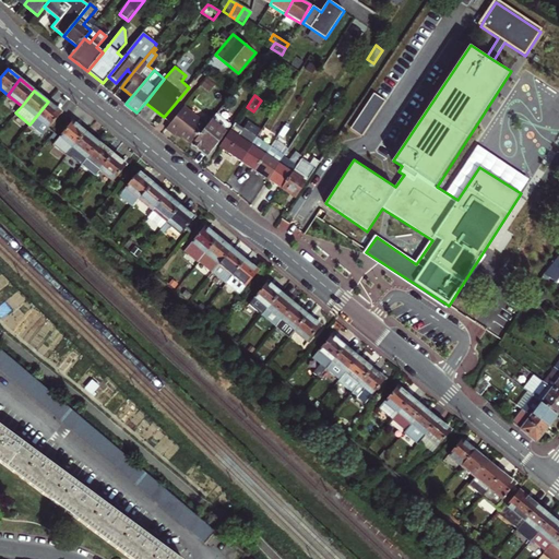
[(48,102),(30,125),(44,135),(61,113),(48,102)]
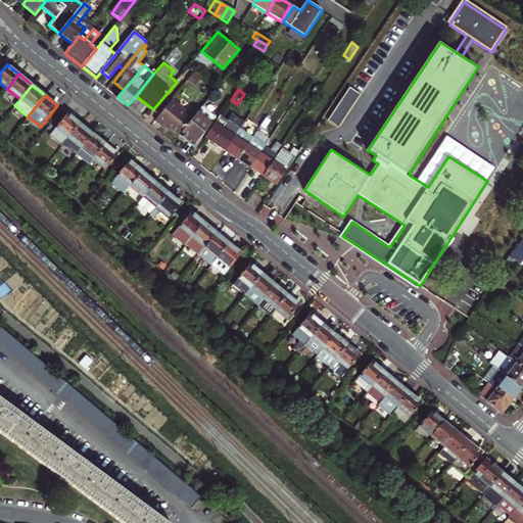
[(167,124),(168,125),(183,106),(173,99),(156,120),(164,126),(164,125),(167,124)]
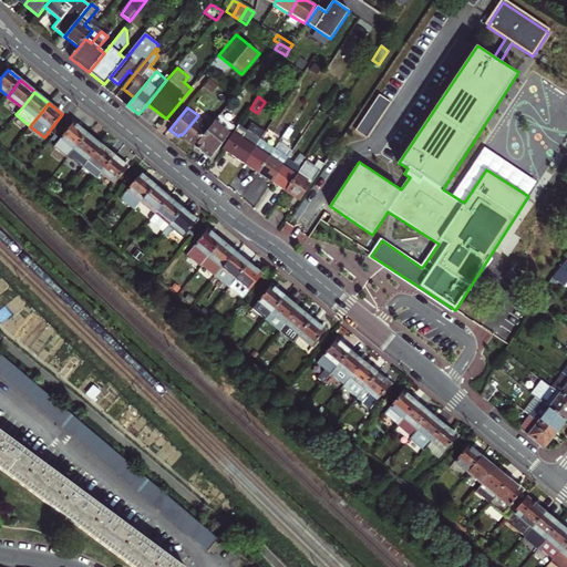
[(198,115),(182,135),(186,138),(195,146),(212,126),(198,115)]
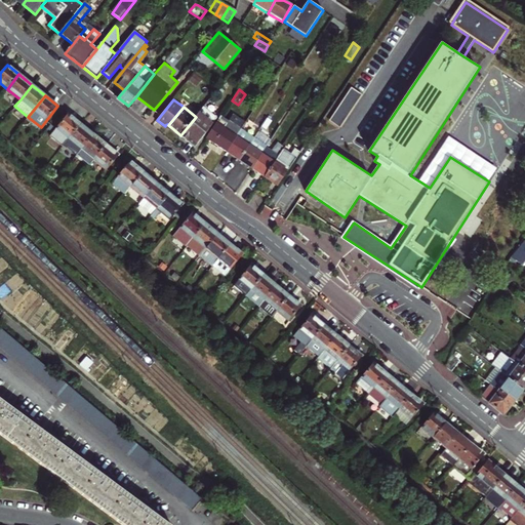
[(204,107),(196,117),(180,135),(187,140),(189,139),(196,146),(207,131),(210,133),(219,120),(219,119),(204,107)]
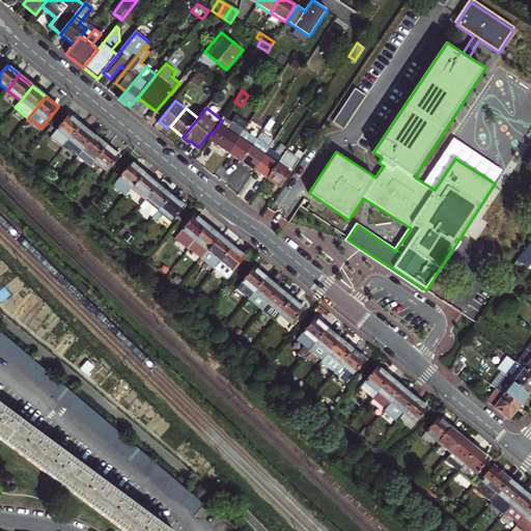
[(282,129),(292,113),(285,109),(275,124),(282,129)]
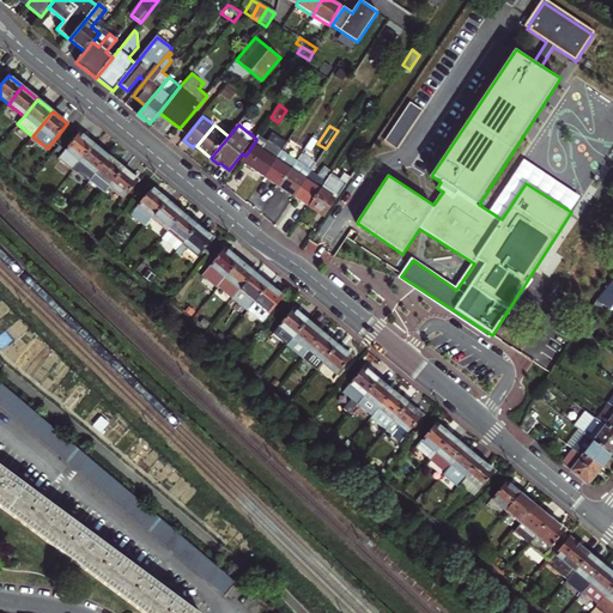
[(344,135),(338,131),(326,149),(332,153),(344,135)]
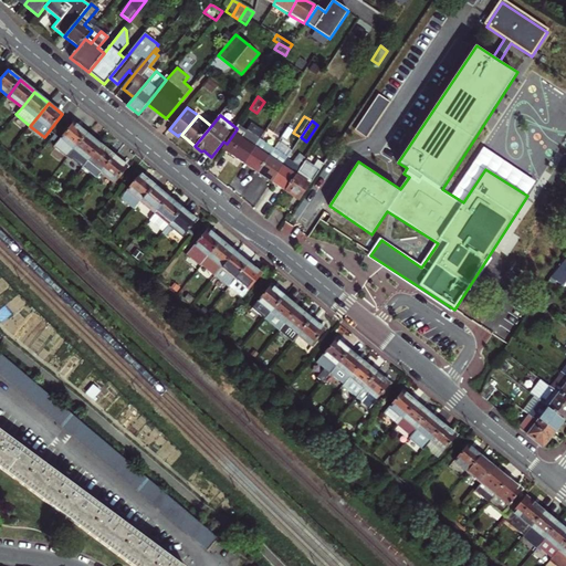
[(54,146),(67,158),(69,156),(87,134),(74,123),(54,146)]
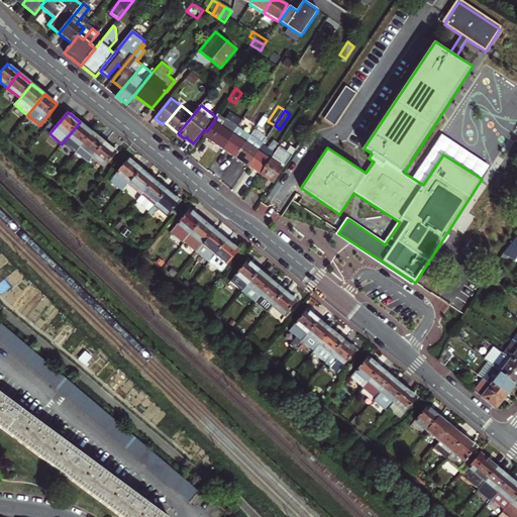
[(216,118),(207,131),(204,135),(224,148),(238,127),(240,123),(228,115),(226,119),(219,115),(216,118)]
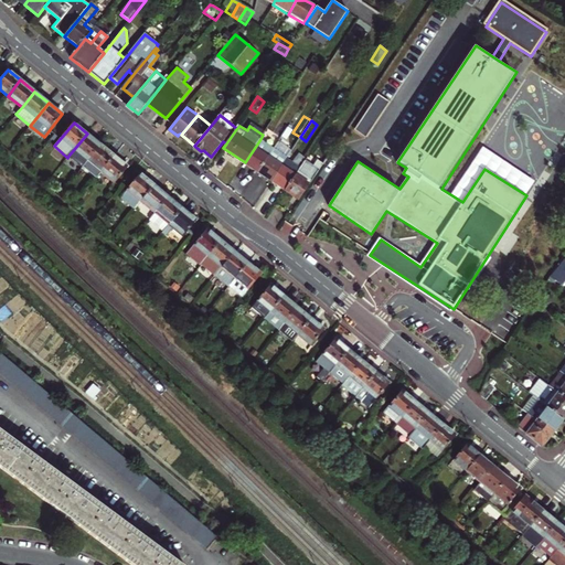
[(82,167),(87,161),(100,145),(87,134),(68,156),(82,167)]
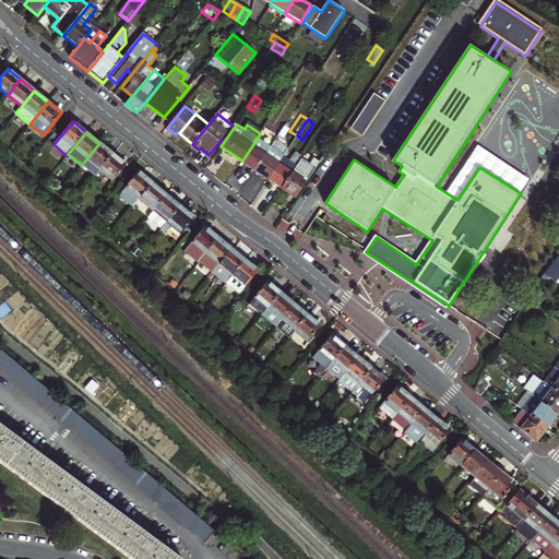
[(256,170),(268,152),(271,146),(258,138),(242,161),(256,170)]
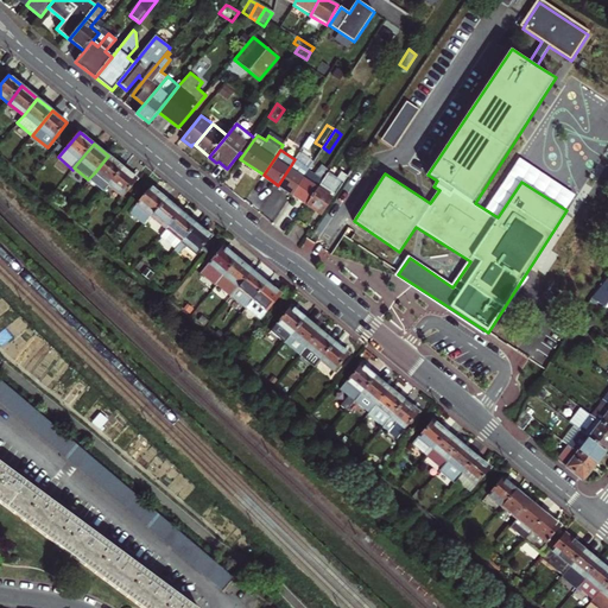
[(94,173),(109,185),(124,169),(108,156),(94,173)]
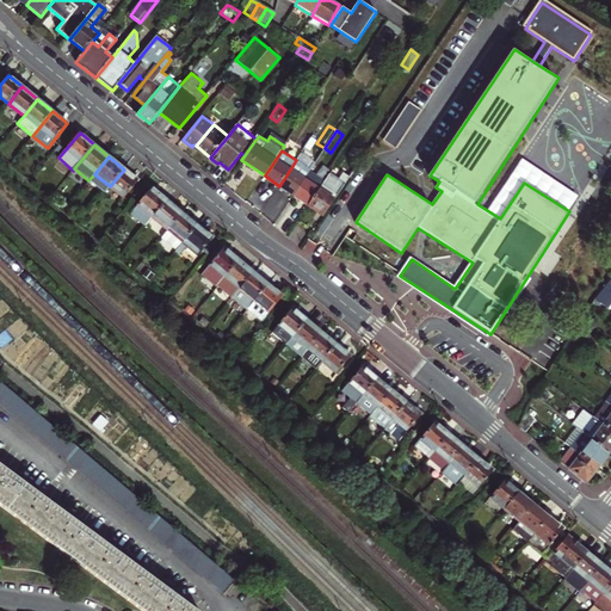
[(522,158),(487,210),(500,218),(524,183),(569,211),(580,195),(522,158)]
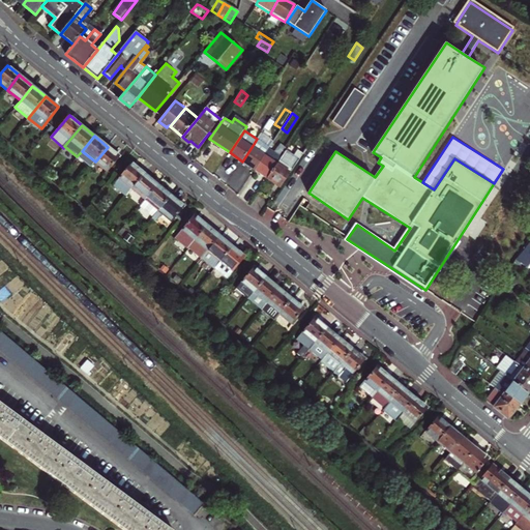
[(266,152),(254,144),(242,162),(255,170),(266,152)]
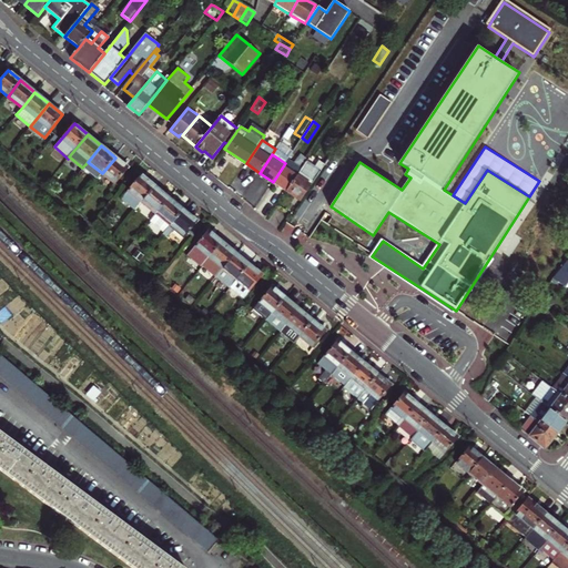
[(115,158),(102,173),(115,184),(129,168),(115,158)]
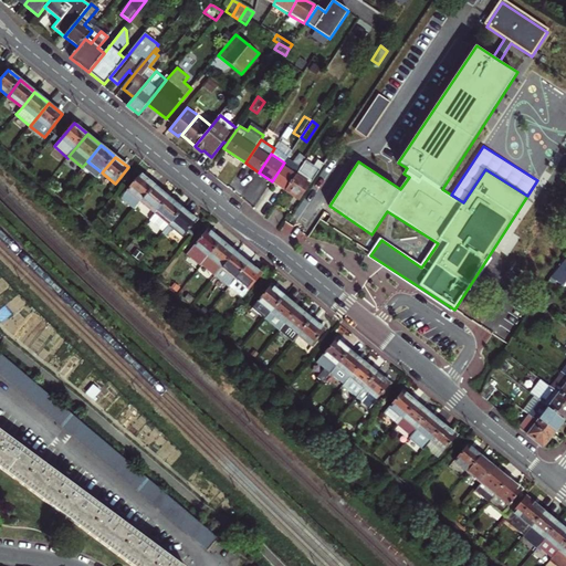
[(297,173),(285,190),(301,200),(324,165),(318,160),(314,167),(305,161),(297,173)]
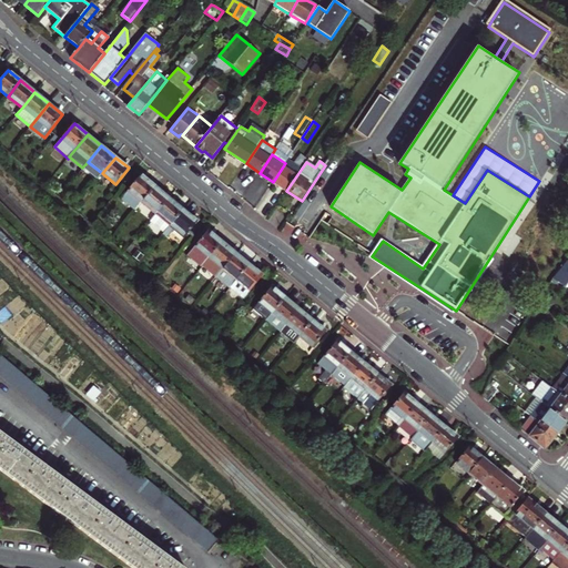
[(298,173),(285,163),(273,182),(286,191),(298,173)]
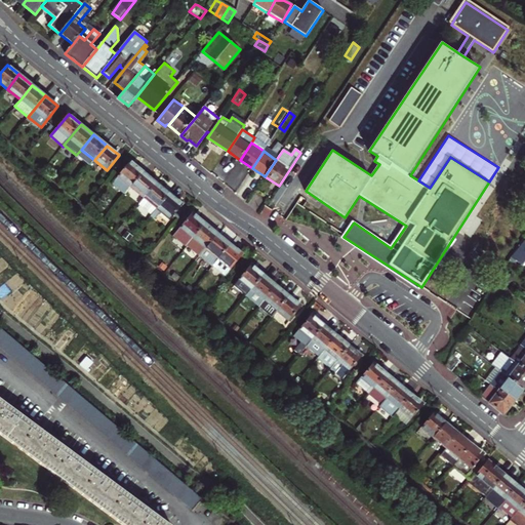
[(125,195),(131,187),(144,172),(130,161),(112,184),(125,195)]
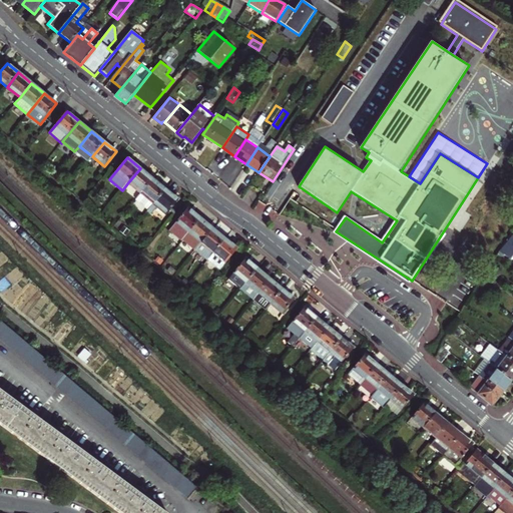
[(140,168),(128,182),(141,192),(153,178),(140,168)]
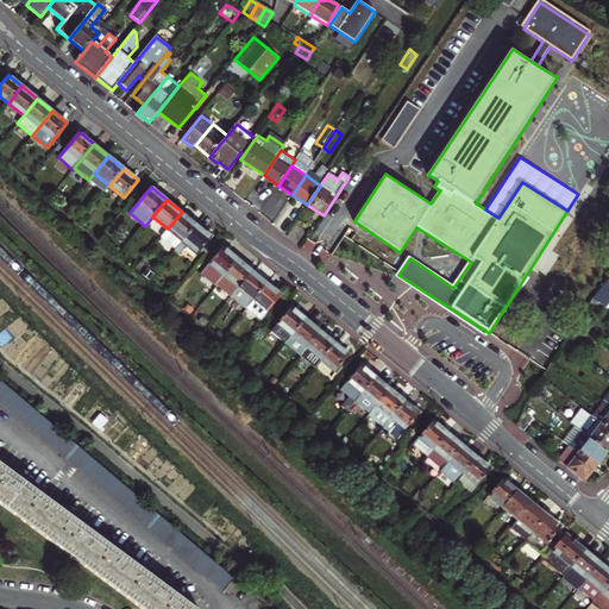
[(182,212),(168,228),(183,242),(196,225),(182,212)]
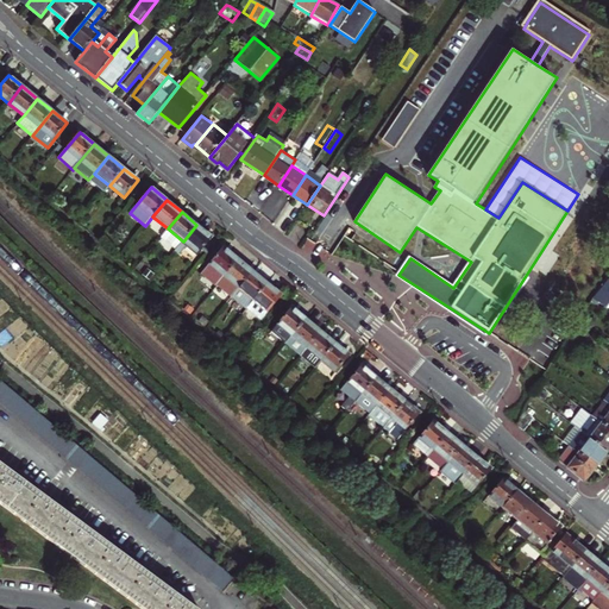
[(196,225),(183,242),(175,251),(180,255),(188,245),(199,255),(213,237),(196,225)]
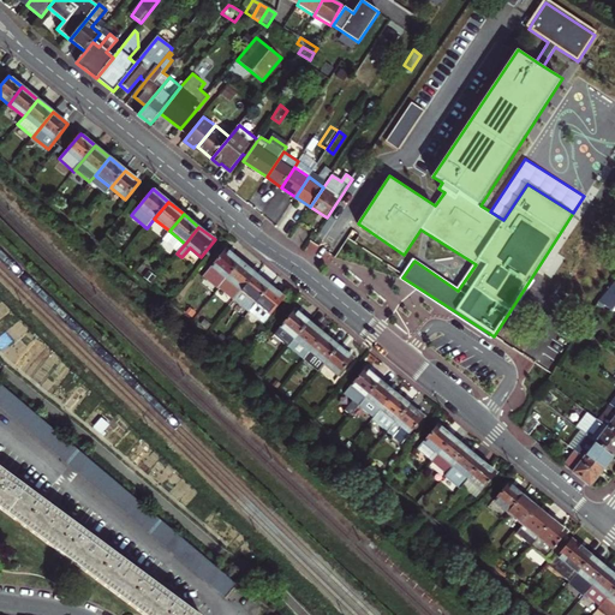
[(206,274),(220,286),(240,261),(226,249),(206,274)]
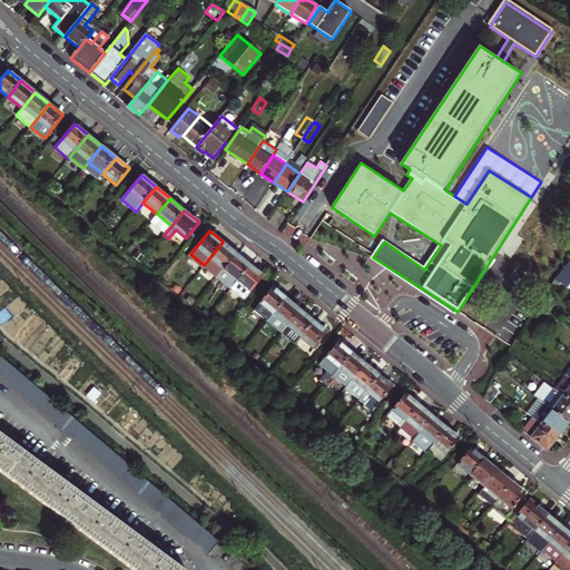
[(223,242),(204,265),(217,276),(236,253),(223,242)]
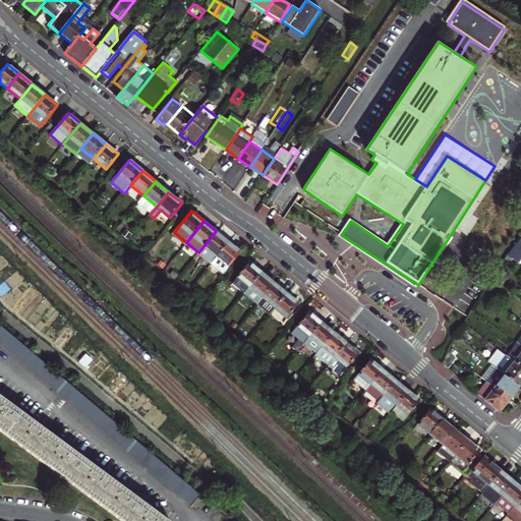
[(216,231),(198,252),(212,263),(229,242),(216,231)]
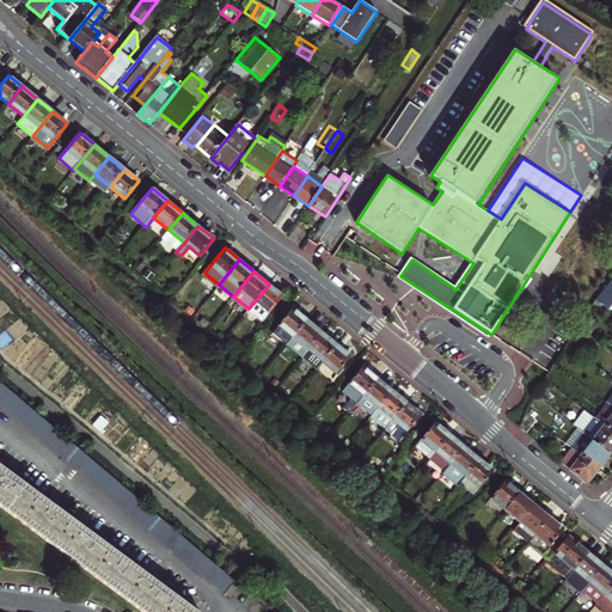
[(611,286),(611,280),(598,300),(607,308),(611,303),(611,292),(610,291),(611,286)]
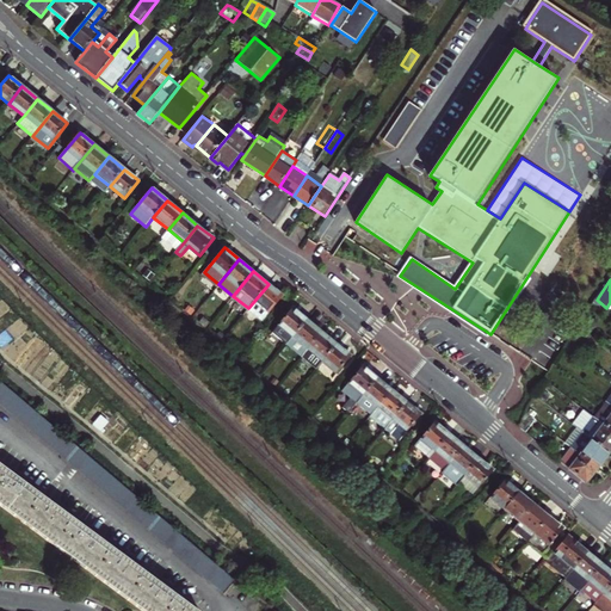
[(269,284),(248,308),(263,320),(283,296),(269,284)]
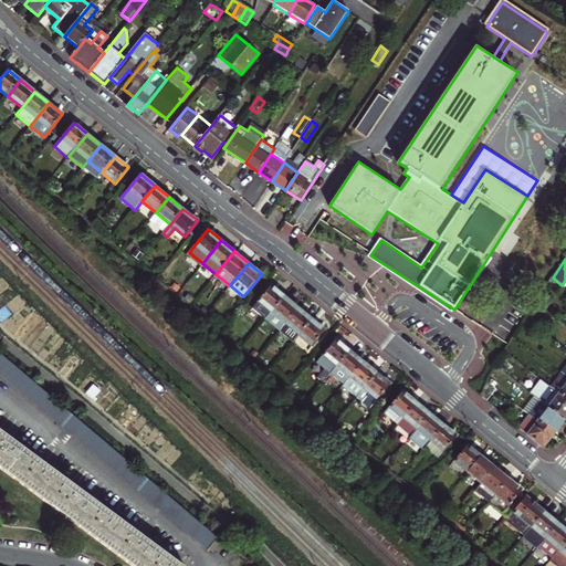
[(253,308),(265,318),(284,296),(272,285),(253,308)]
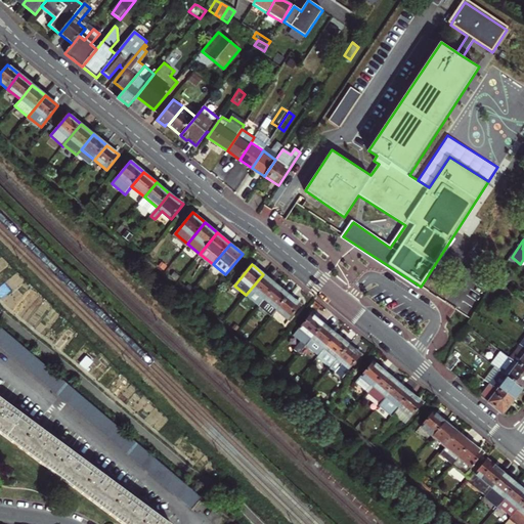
[(246,295),(259,306),(276,285),(263,274),(246,295)]
